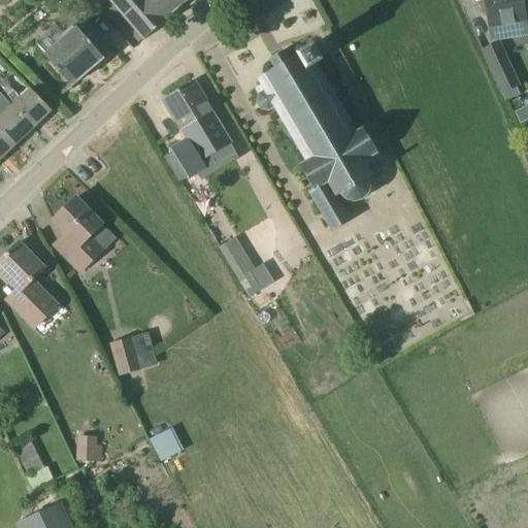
[(109,0),(143,40),(167,20),(166,19),(188,0),(189,1),(189,0),(109,0)]
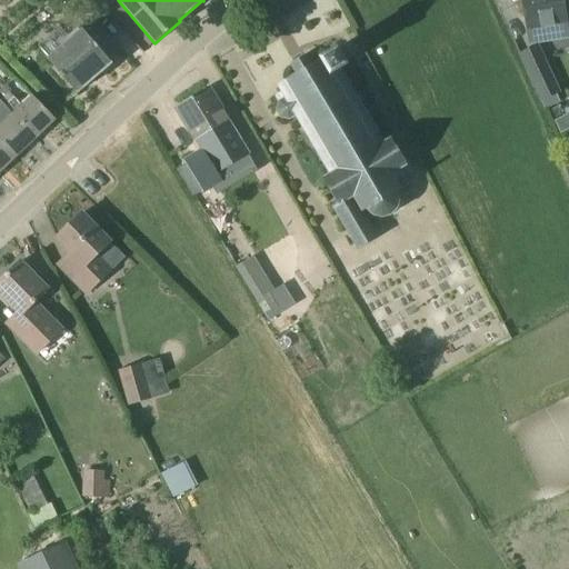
[(522,0),(530,43),(550,40),(548,27),(567,23),(562,0),(522,0)]
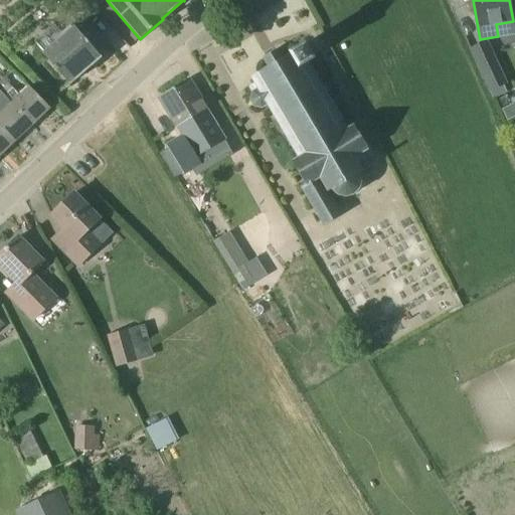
[(58,41),(44,53),(70,84),(71,83),(101,57),(100,56),(110,47),(86,19),(75,27),(66,35),(58,26),(51,32),(58,41)]
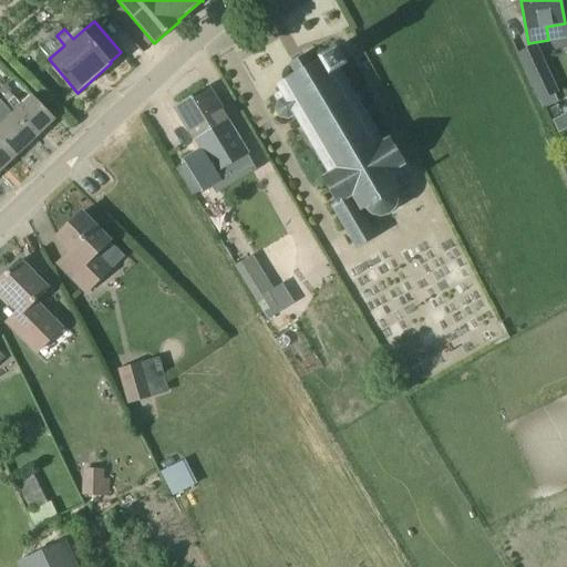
[(518,54),(544,109),(558,102),(555,94),(558,93),(536,45),(518,54)]
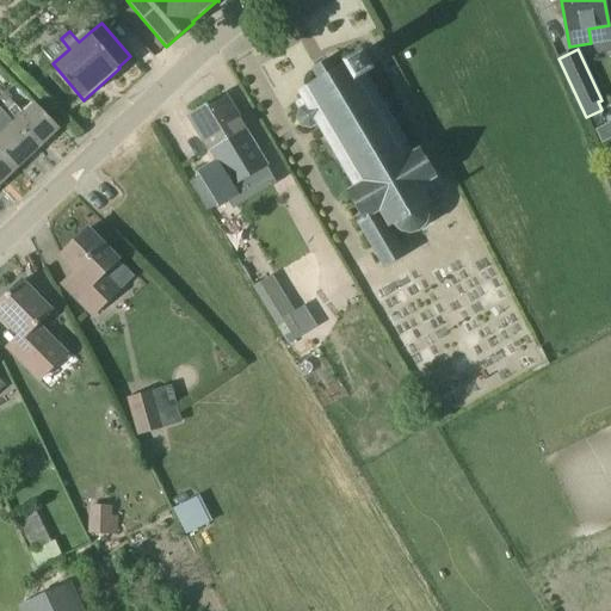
[(395,123),(396,122),(396,121),(399,119),(388,103),(387,104),(387,103),(384,105),(376,91),(377,88),(377,87),(375,88),(365,74),(372,71),(362,54),(345,63),(346,63),(335,71),(329,61),(333,59),(332,57),(309,71),(310,73),(314,71),(319,79),(298,92),(302,99),(296,104),(300,110),(297,119),(302,127),(310,129),(318,124),(326,139),(323,140),(325,141),(322,142),(332,159),(334,158),(334,159),(337,158),(345,172),(343,173),(344,174),(346,173),(355,187),(346,192),(363,218),(358,222),(386,269),(406,257),(389,228),(394,224),(402,229),(412,229),(420,224),(425,216),(425,207),(431,203),(425,195),(440,186),(436,178),(437,178),(420,149),(413,154),(405,140),(407,137),(406,136),(403,137),(395,123)]
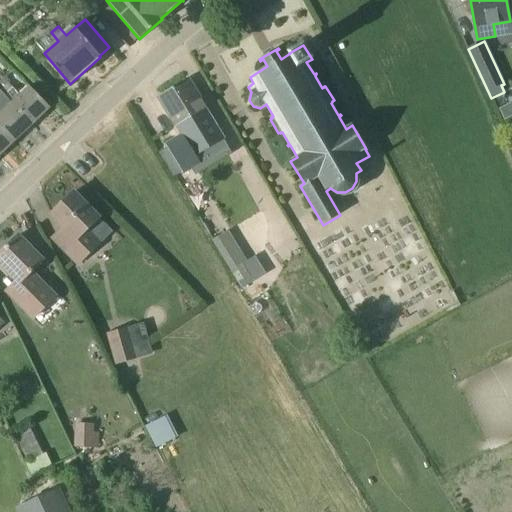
[(4,78),(0,81),(0,90),(5,96),(14,87),(4,78)]
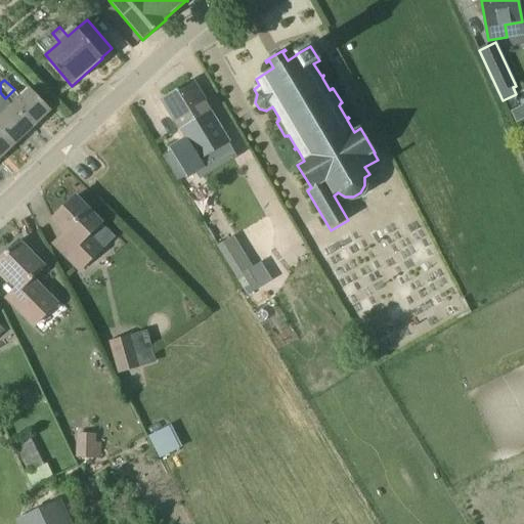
[(180,183),(203,220),(227,205),(209,173),(236,157),(235,155),(191,81),(163,98),(186,138),(170,147),(188,178),(180,183)]
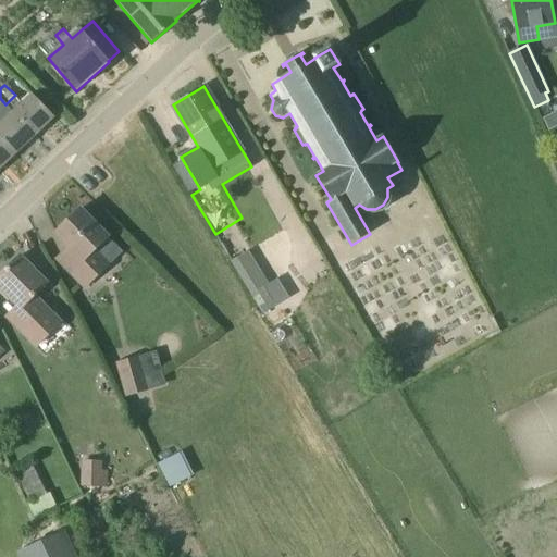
[(35,136),(54,118),(33,95),(13,112),(35,136)]
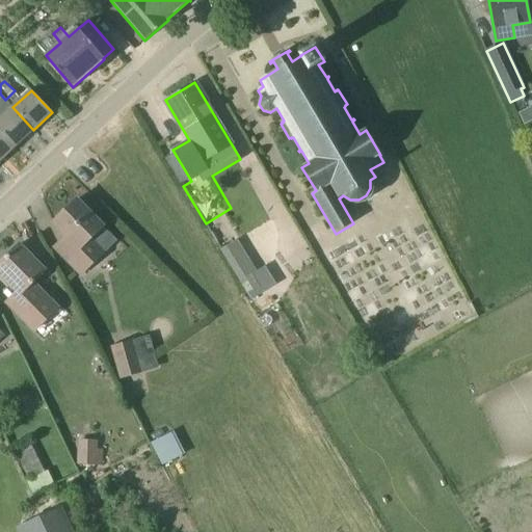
[(0,130),(16,147),(33,130),(12,107),(5,100),(0,94),(0,130)]
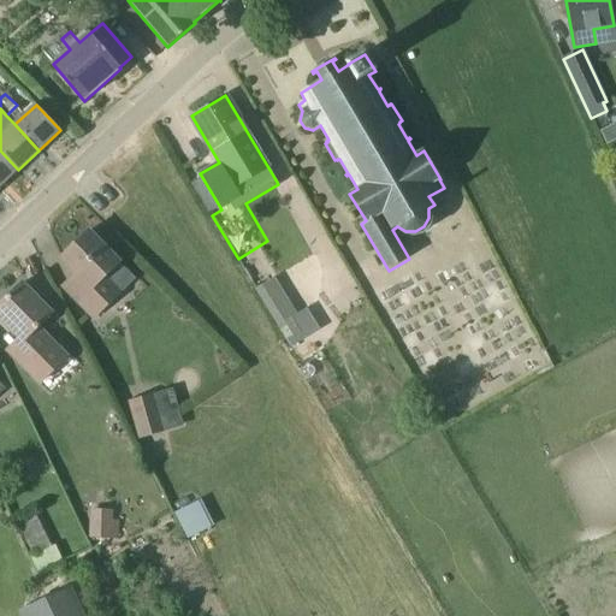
[(606,142),(615,137),(615,114),(611,117),(615,124),(602,129),(606,142)]
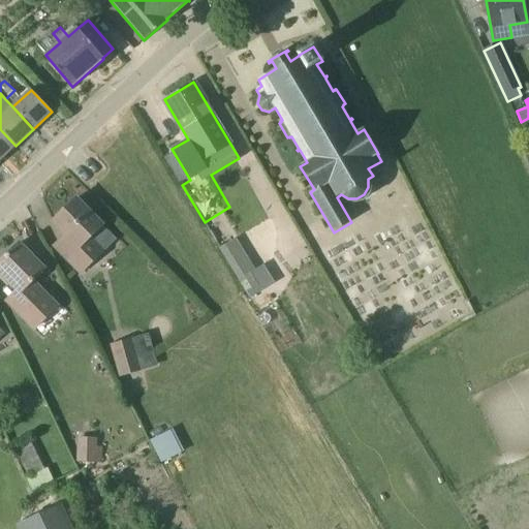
[(0,160),(16,146),(0,129),(0,160)]
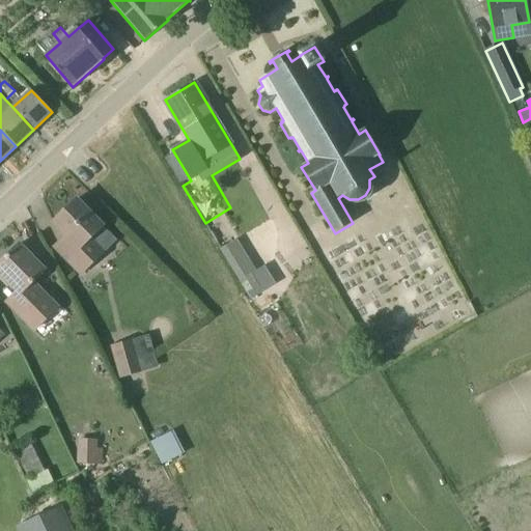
[(103,226),(88,211),(77,199),(53,222),(66,235),(54,248),(81,274),(105,251),(91,238),(103,226)]
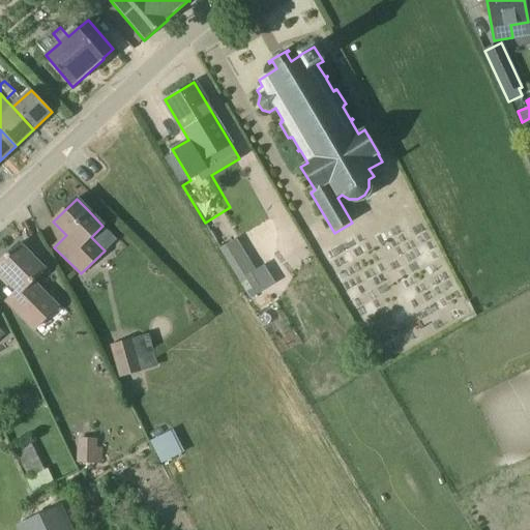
[(221,248),(247,292),(257,287),(249,276),(253,274),(233,242),(221,248)]
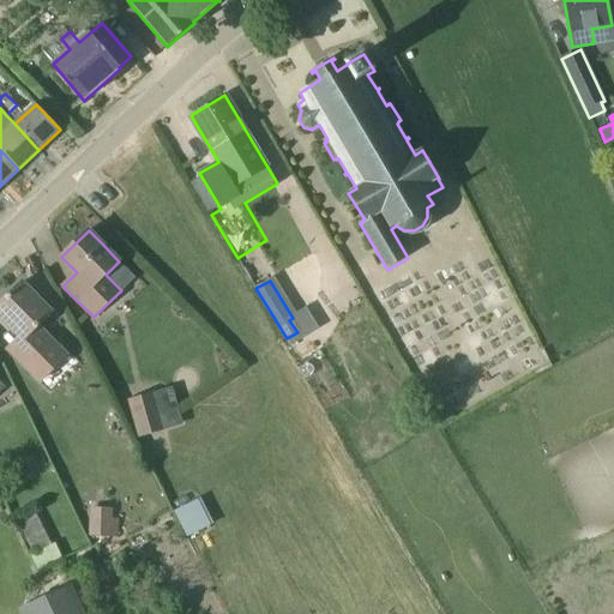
[(0,315),(20,337),(7,350),(40,383),(67,356),(38,326),(52,313),(22,283),(0,304),(0,315)]
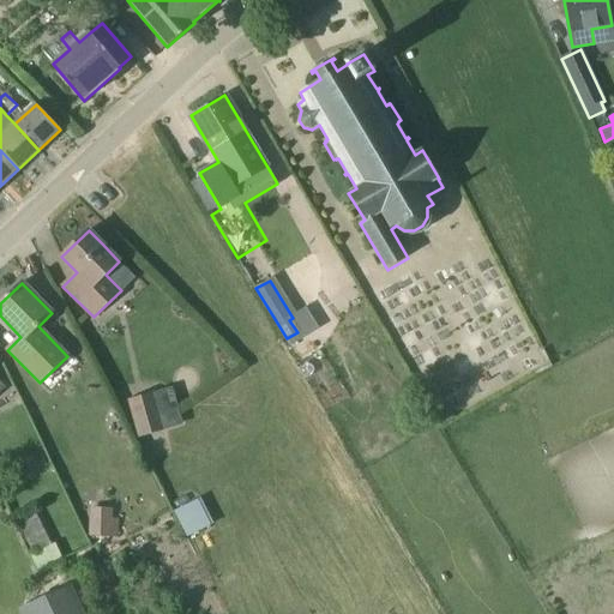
[(138,438),(164,429),(154,392),(127,401),(138,438)]
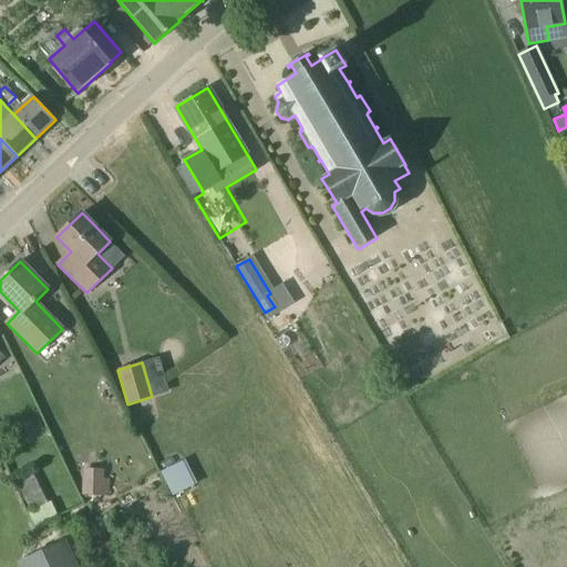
[(171,495),(196,484),(185,459),(161,470),(171,495)]
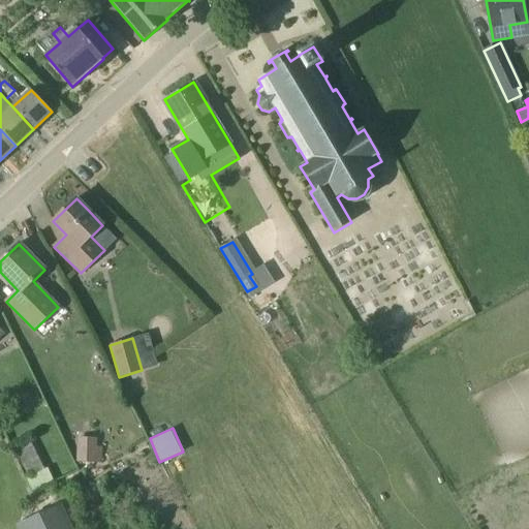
[(96,438),(78,437),(76,462),(100,463),(101,447),(95,447),(96,438)]
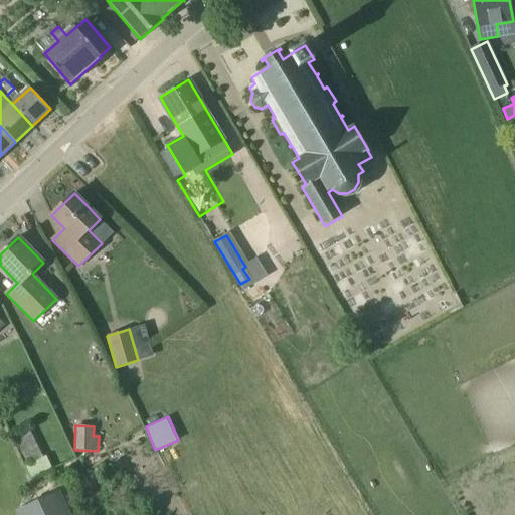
[(43,457),(29,428),(14,436),(28,464),(43,457)]
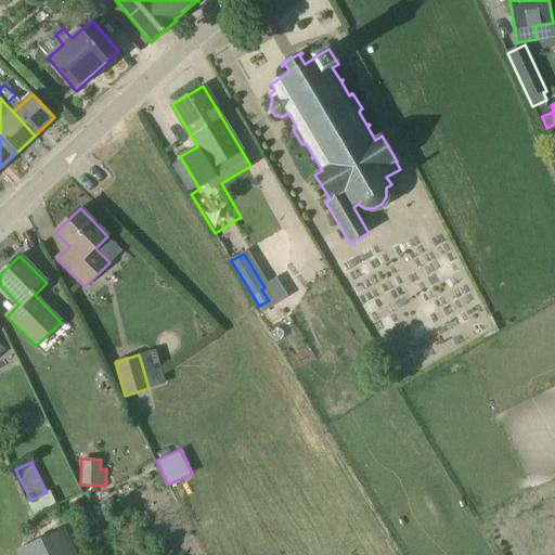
[(74,554),(63,530),(31,545),(36,554),(74,554)]
